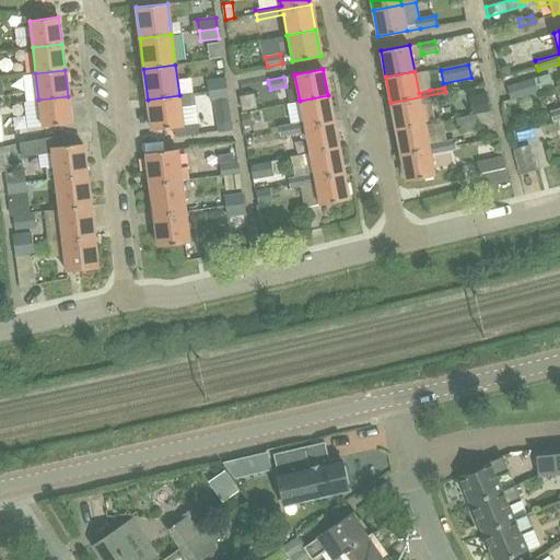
[(224,79),(206,81),(208,92),(225,89),(224,79)]
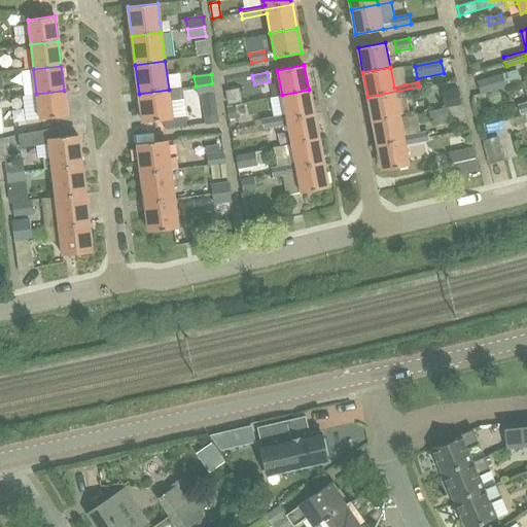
[(501,74),(477,81),(480,94),(504,86),(501,74)]
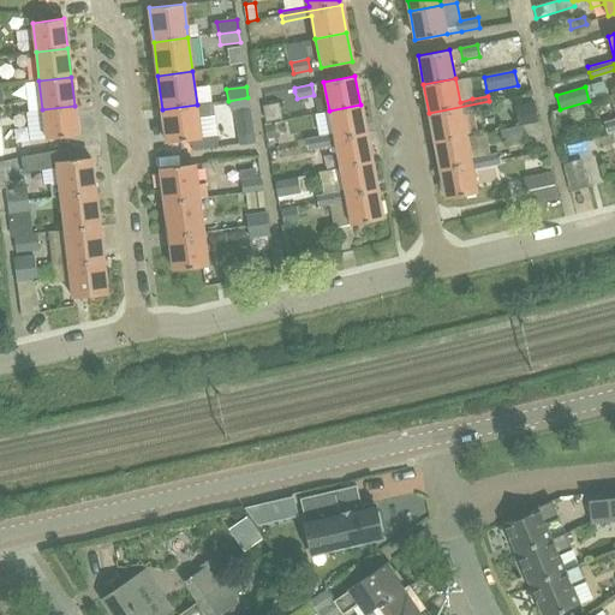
[(248,97),(228,101),(230,112),(234,111),(250,109),(248,97)]
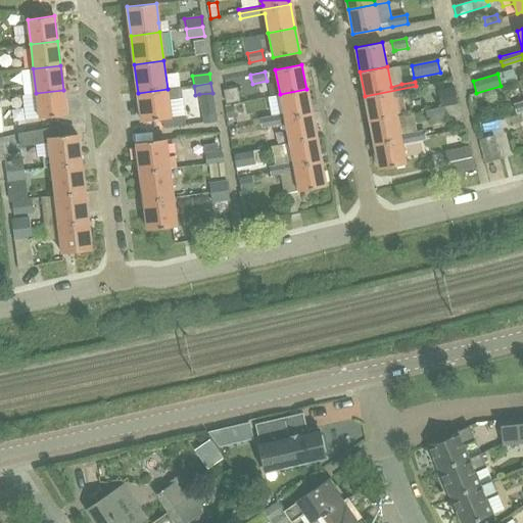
[(416,86),(365,96),(370,121),(396,114),(392,95),(417,91),(416,86)]
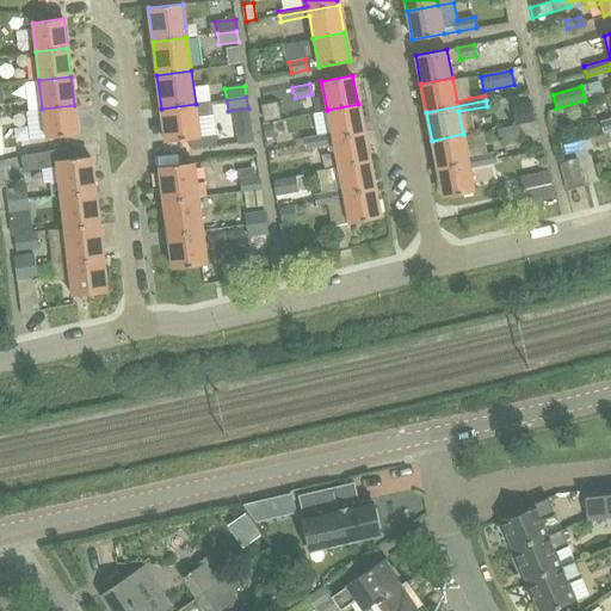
[(531,102),(511,105),(514,124),(535,121),(531,102)]
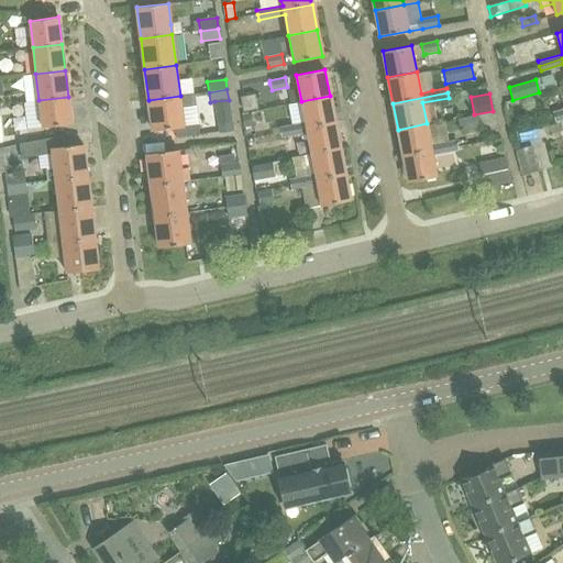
[(180,96),(148,100),(152,131),(181,128),(184,127),(181,109),(191,108),(190,95),(180,96)]
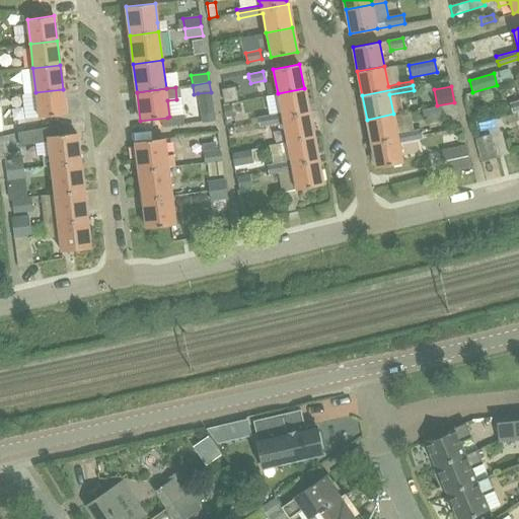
[(281,113),(257,117),(258,122),(292,116),(308,113),(304,88),(278,93),(281,113)]
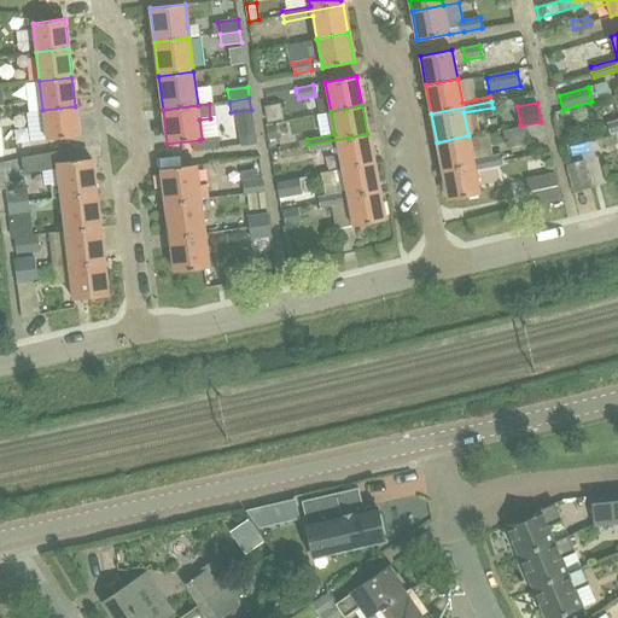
[(75,106),(42,110),(46,140),(79,135),(75,106)]
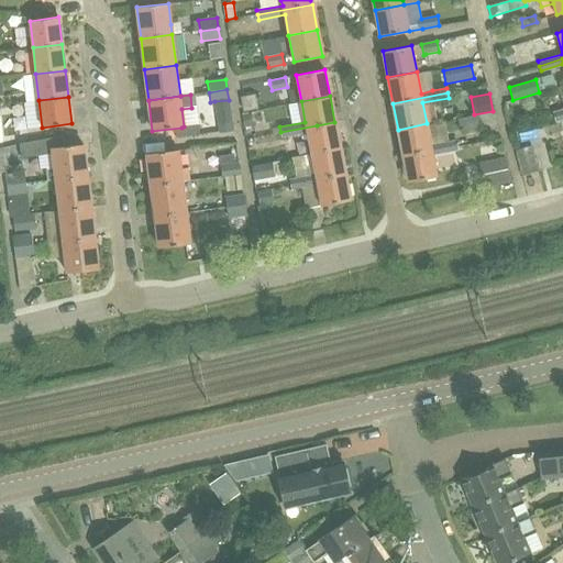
[(229,100),(214,101),(218,124),(231,122),(229,100)]
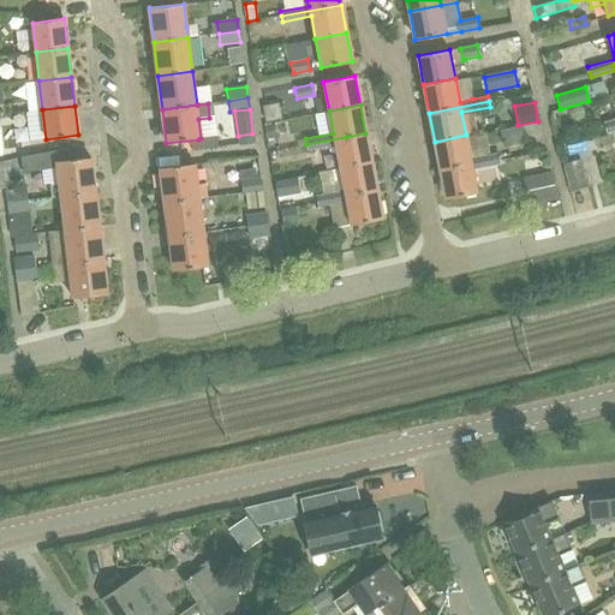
[(272,124),(263,125),(266,138),(274,136),(272,124)]
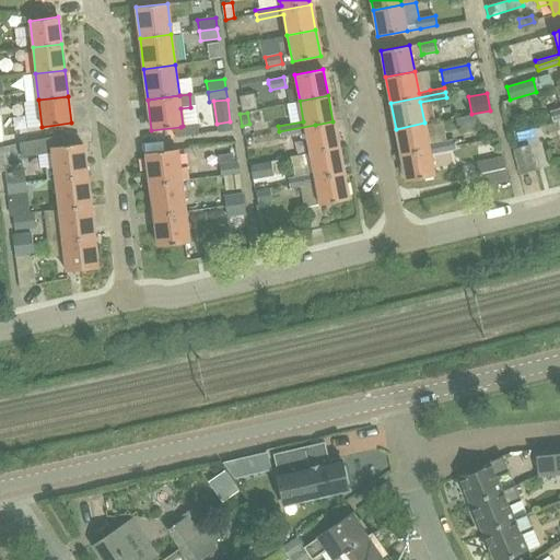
[(474,114),(456,118),(458,129),(479,125),(476,114),(474,114)]
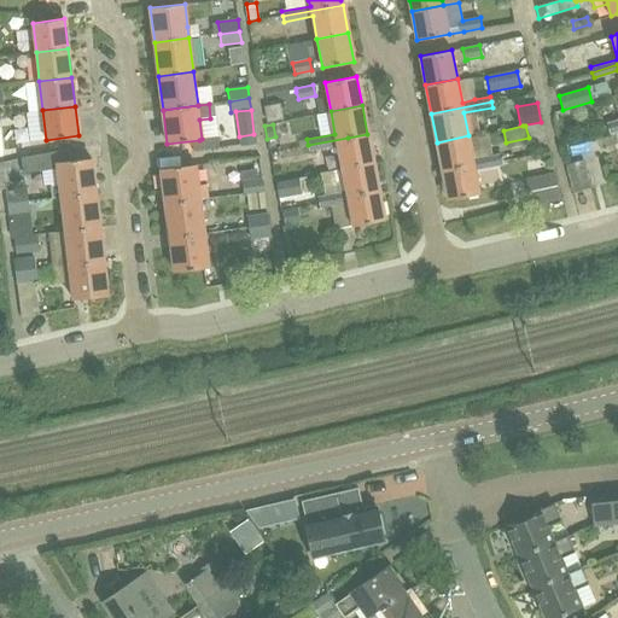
[(348,138),(308,145),(309,151),(337,146),(342,168),(350,167),(373,162),(367,134),(348,138)]
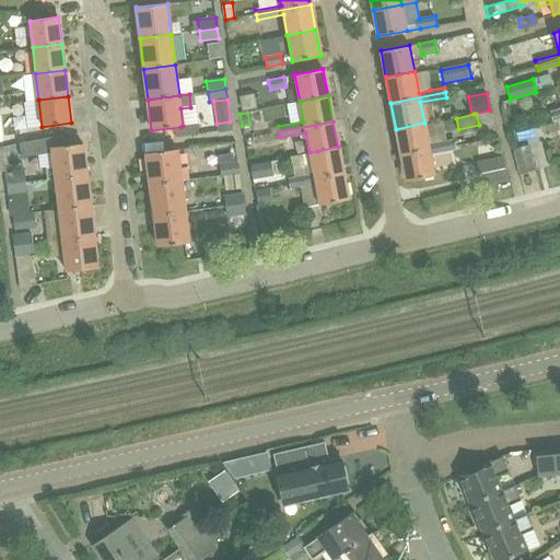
[(424,123),(396,129),(400,154),(454,144),(453,139),(429,143),(424,123)]
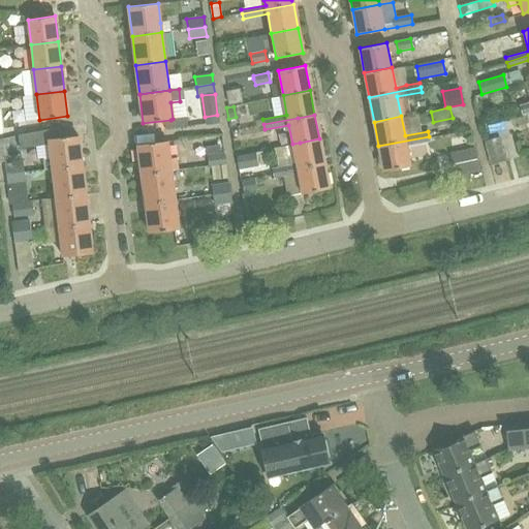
[(173,119),(170,120),(172,128),(188,126),(187,118),(182,118),(173,119)]
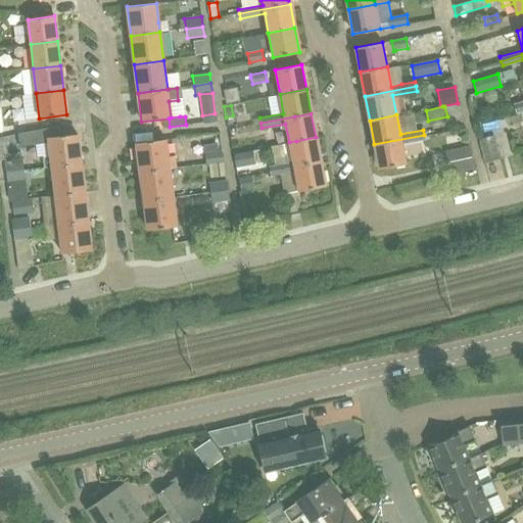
[(58,126),(17,133),(20,146),(48,142),(50,156),(42,157),(44,168),(51,167),(81,162),(77,134),(59,136),(58,126)]
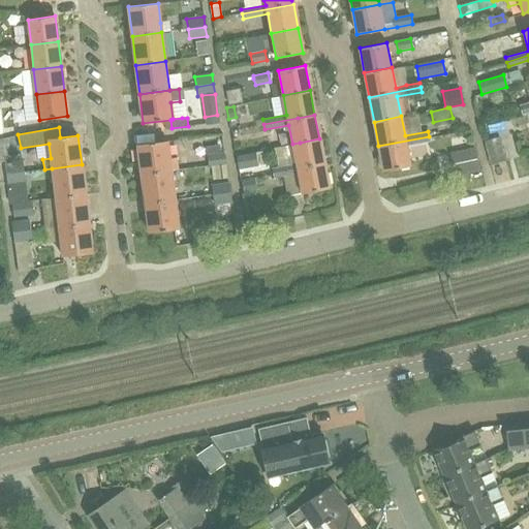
[(12,135),(1,138),(4,159),(10,158),(8,146),(14,145),(12,135)]
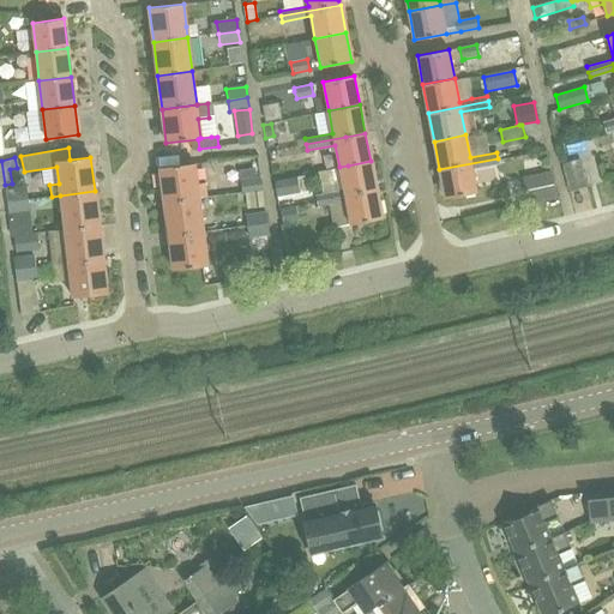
[(498,158),(439,169),(445,198),(476,192),(473,169),(499,164),(498,158)]
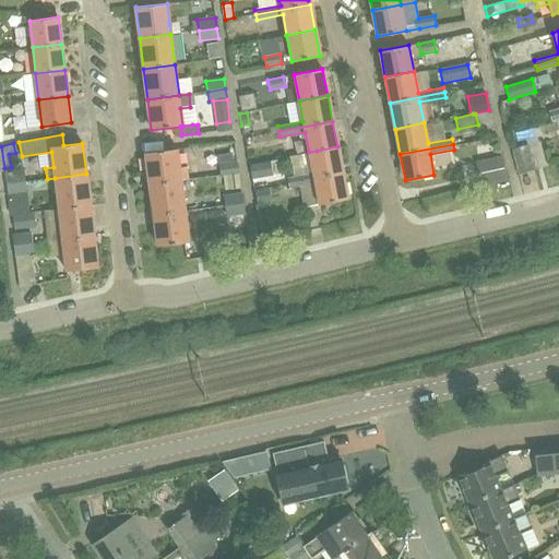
[(527,145),(511,150),(518,173),(534,167),(527,145)]
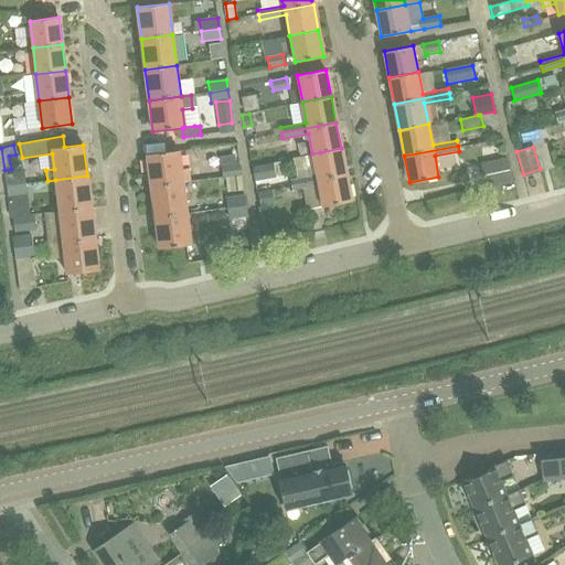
[(317,174),(290,180),(291,185),(347,174),(341,148),(320,152),(312,153),(317,174)]
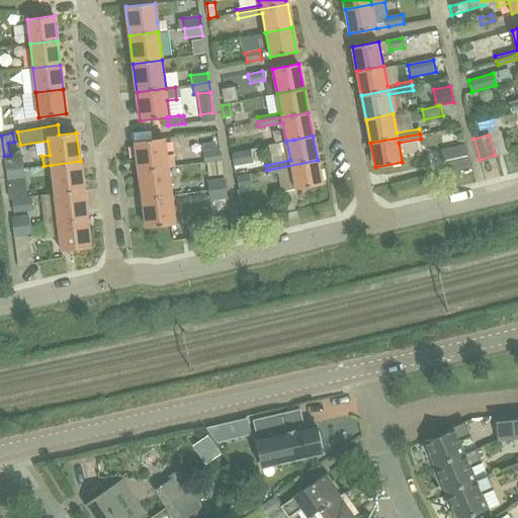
[(164,138),(135,142),(139,170),(168,167),(174,166),(172,153),(166,154),(164,138)]
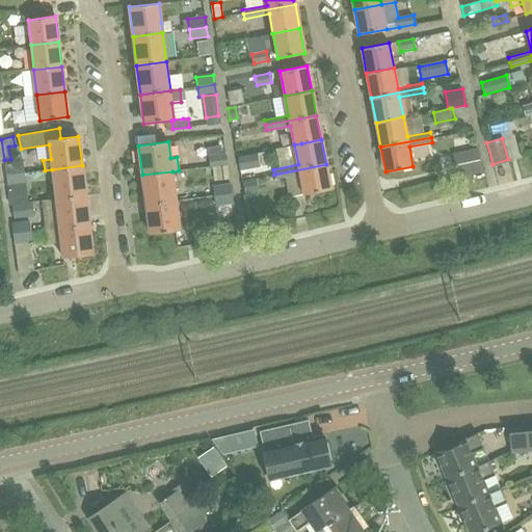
[(476,149),(453,154),(459,176),(481,170),(476,149)]
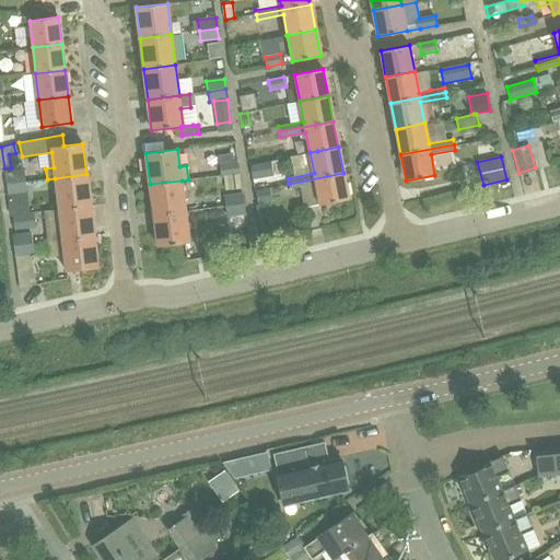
[(270,162),(249,165),(252,178),(272,175),(270,162)]
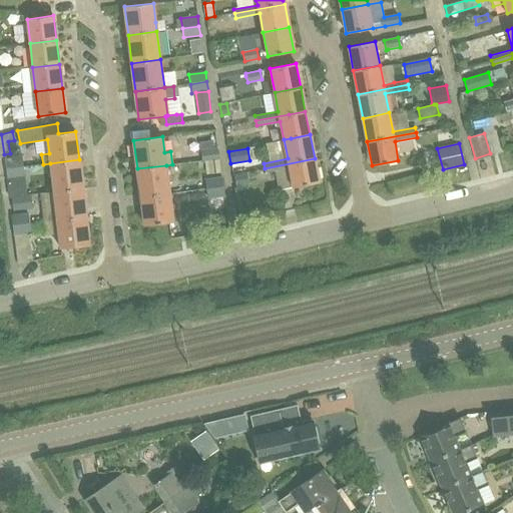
[(218,150),(200,152),(201,161),(208,161),(219,159),(218,150)]
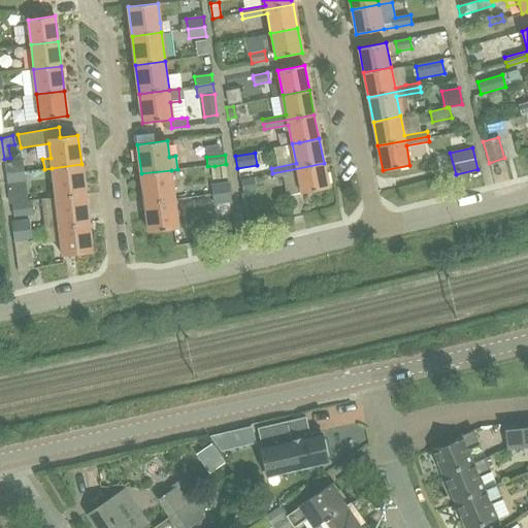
[(22,162),(4,164),(5,173),(23,171),(22,162)]
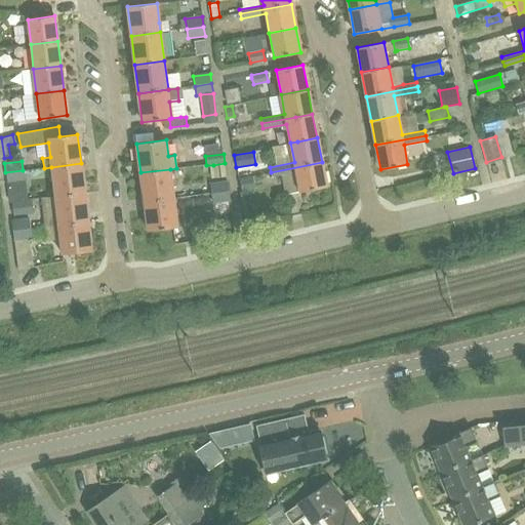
[(322,162),(271,172),(272,177),(296,172),(299,192),(326,187),(322,162)]
